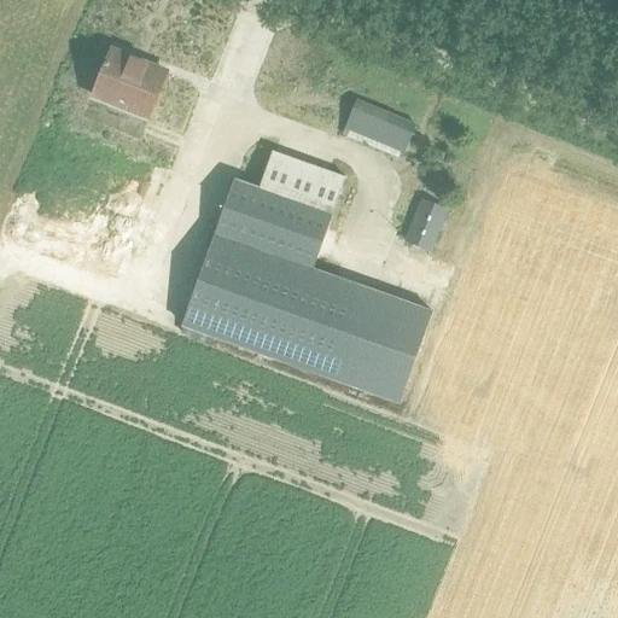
[(111,51),(94,97),(150,118),(168,74),(111,51)]
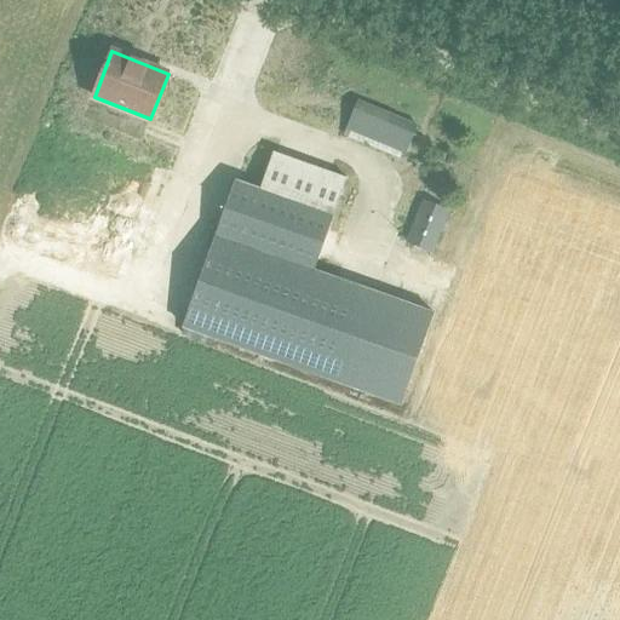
[(348,131),(406,155),(418,126),(360,102),(348,131)]
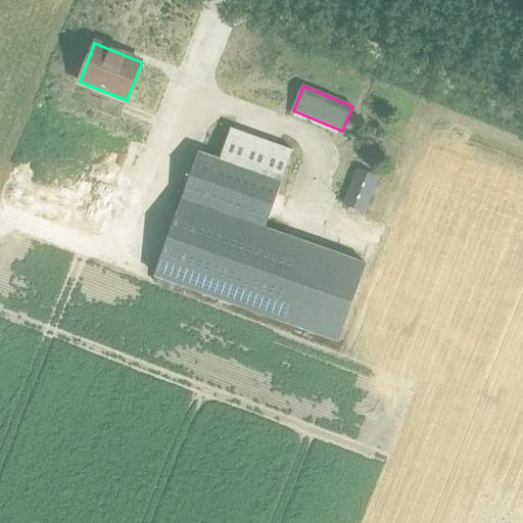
[(232,129),(221,160),(282,183),(293,151),(232,129)]
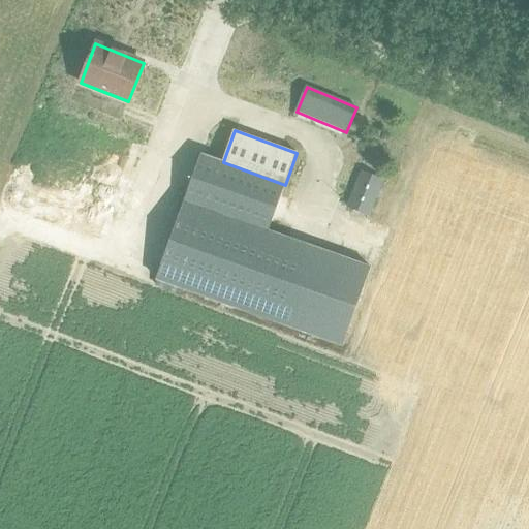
[(157,279),(343,345),(371,268),(268,230),(285,185),(201,155),(157,279)]
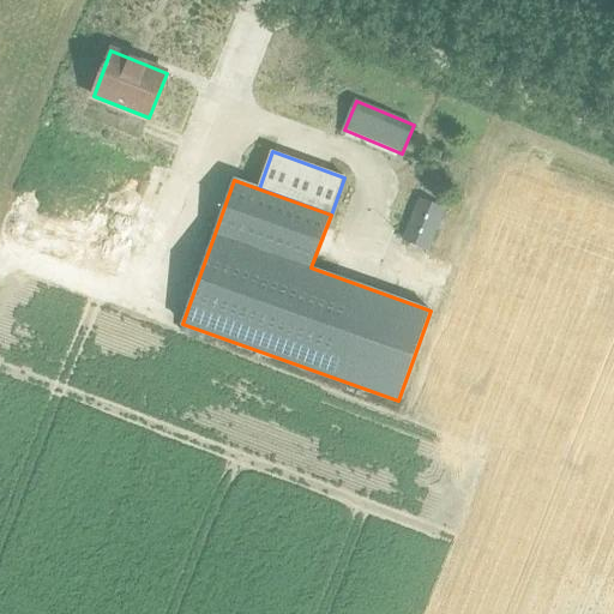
[(403,240),(428,251),(445,208),(420,198),(403,240)]
